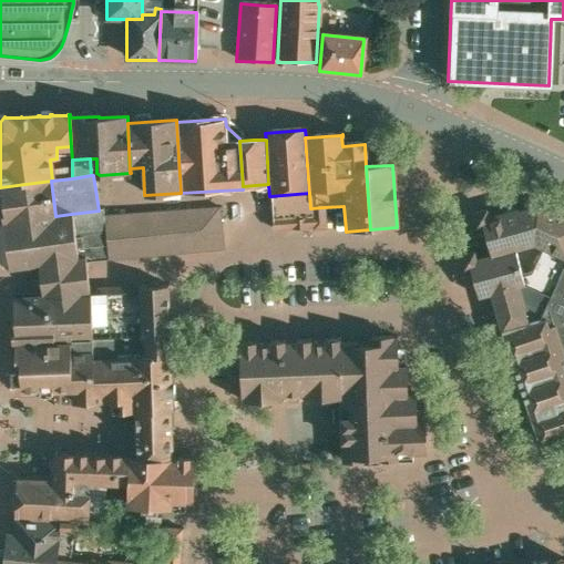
[(51,181),(0,187),(0,190),(0,197),(1,198),(2,202),(0,204),(1,207),(3,209),(6,223),(55,216),(51,181)]
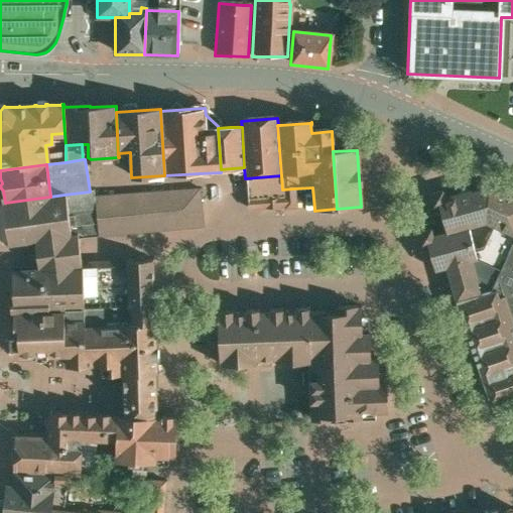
[(281,175),(245,178),(248,210),(266,209),(266,210),(278,209),(278,208),(283,208),(282,189),(281,175)]
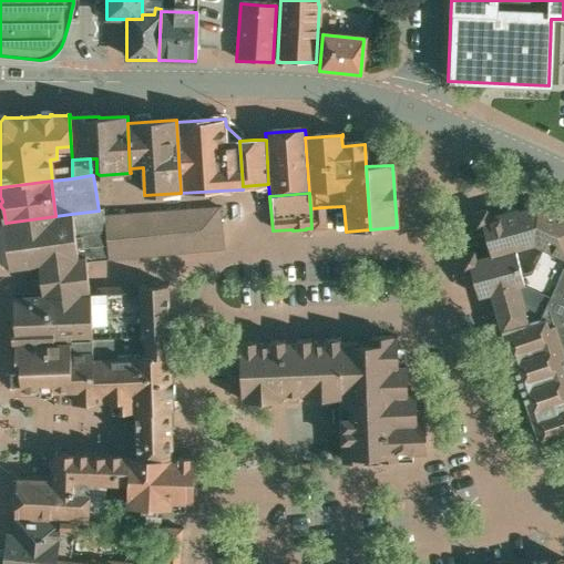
[(324,207),(310,208),(311,228),(311,232),(326,231),(324,207)]
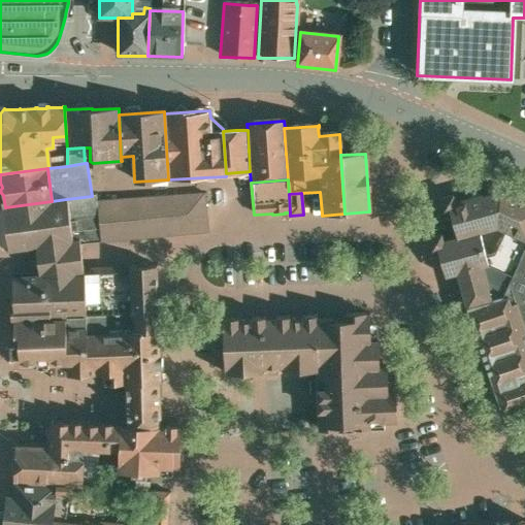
[(481,196),(454,203),(452,196),(438,200),(441,214),(449,211),(456,239),(443,242),(440,235),(426,239),(430,254),(437,252),(445,279),(456,275),(465,309),(501,299),(512,277),(487,266),(485,258),(479,234),(496,229),(503,233),(524,242),(524,204),(499,193),(482,198),(481,196)]
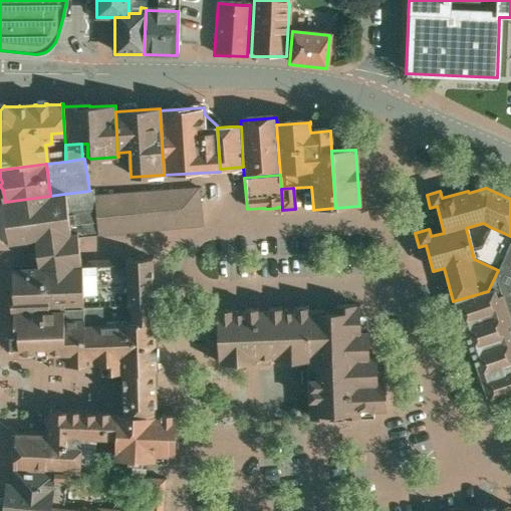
[(198,190),(93,197),(92,191),(89,191),(64,194),(70,235),(76,235),(77,239),(176,230),(175,218),(201,215),(198,190)]
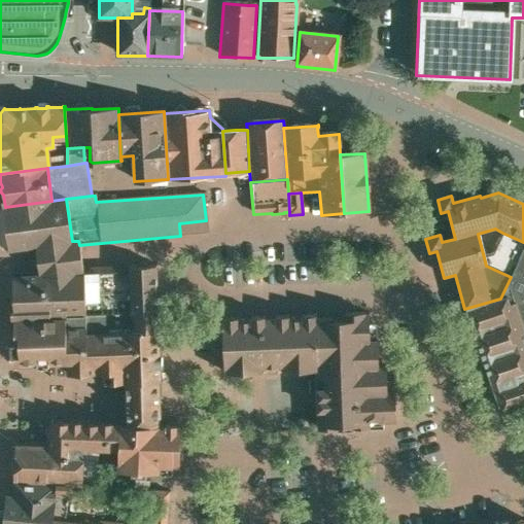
[(5,207),(4,207),(8,251),(35,248),(36,255),(40,258),(80,253),(79,245),(78,241),(72,241),(66,199),(5,207)]
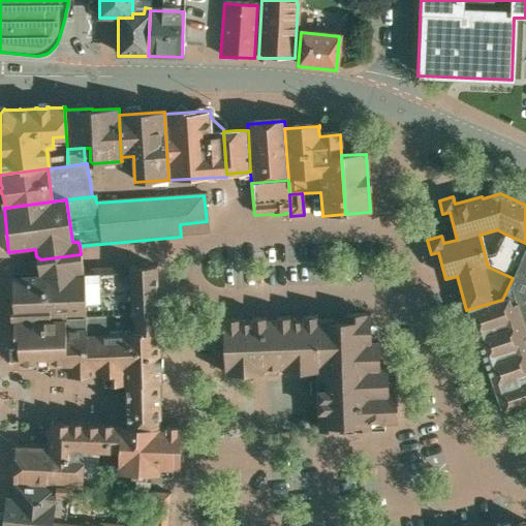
[(525,243),(504,234),(495,255),(486,258),(488,267),(513,278),(525,247),(525,243)]
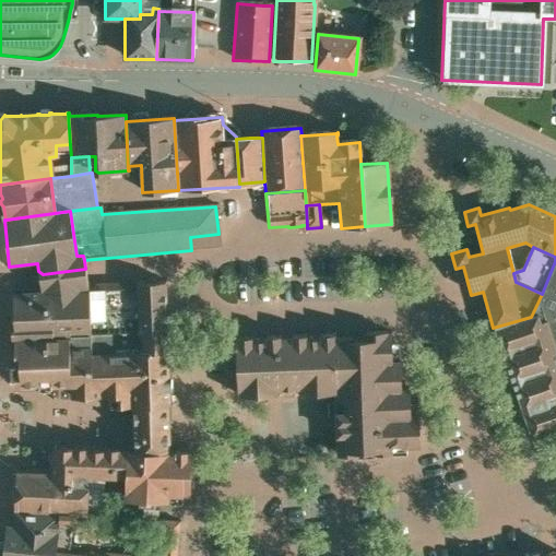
[(555,261),(542,294),(531,317),(493,328),(495,331),(494,334),(496,335),(496,336),(497,340),(496,342),(499,344),(500,347),(499,349),(500,349),(497,356),(500,358),(505,361),(504,361),(503,363),(506,364),(506,365),(507,368),(506,371),(508,373),(515,393),(516,393),(515,395),(517,398),(518,401),(517,404),(519,405),(519,406),(516,414),(519,415),(519,416),(523,418),(524,422),(525,422),(523,425),(527,426),(528,430),(527,433),(529,434),(529,435),(530,438),(551,433),(553,435),(554,432),(555,430),(555,261)]
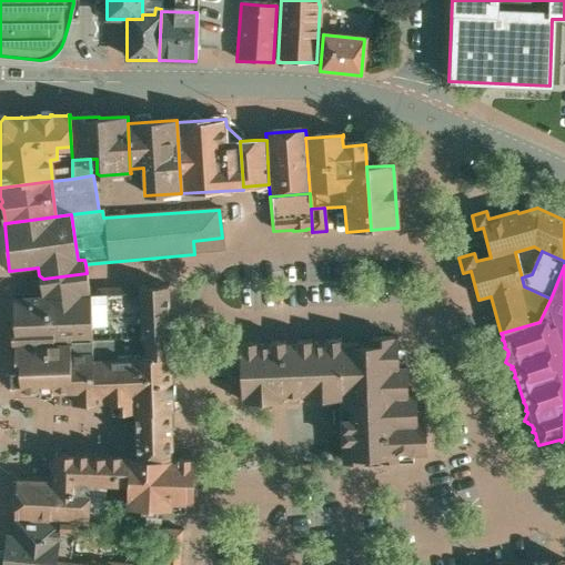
[(87,273),(43,279),(39,275),(41,286),(42,298),(89,295),(88,284),(87,273)]
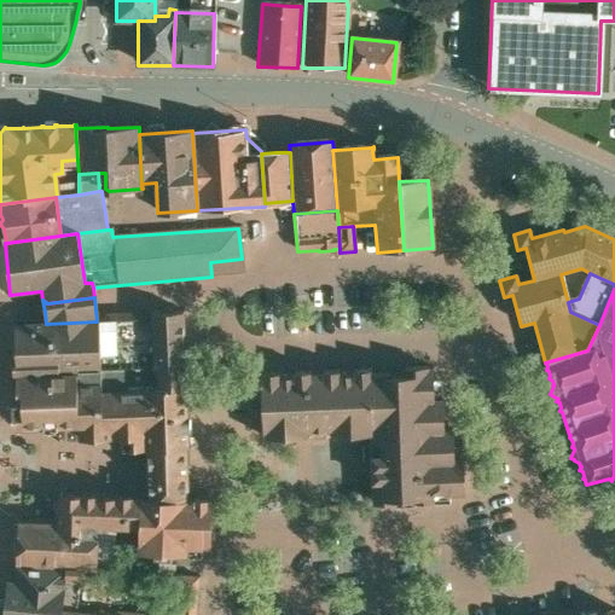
[(97,321),(46,324),(15,325),(16,376),(185,370),(183,313),(151,313),(151,314),(132,314),(128,319),(97,321)]
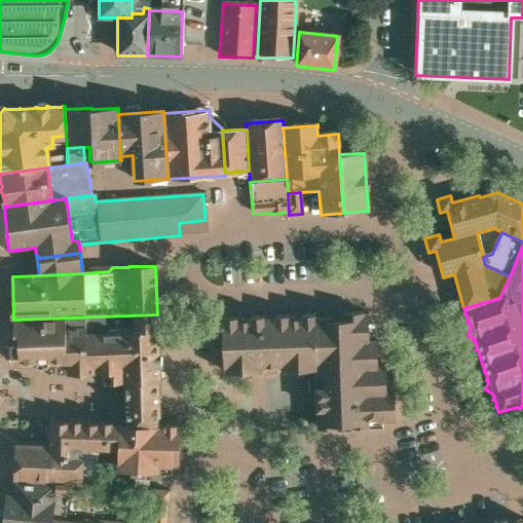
[(364,313),(342,314),(342,321),(332,322),(332,319),(314,320),(314,316),(314,315),(313,315),(315,370),(318,430),(336,428),(336,425),(351,424),(351,428),(368,427),(367,422),(394,421),(393,395),(385,395),(384,368),(377,368),(376,341),(368,342),(367,314),(364,315),(364,313)]
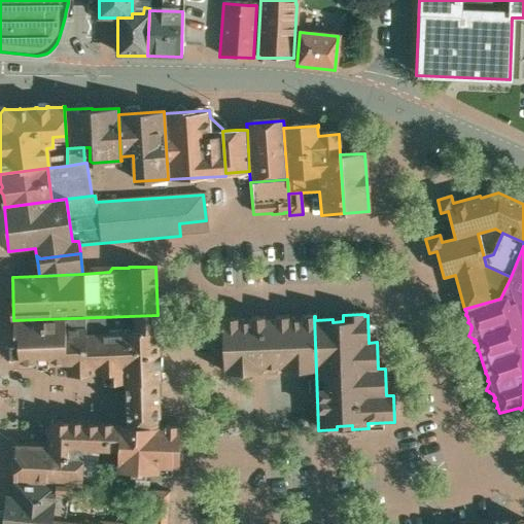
[(158,315),(13,320),(14,349),(12,349),(13,365),(66,363),(67,376),(103,375),(103,384),(125,383),(159,382),(160,382),(158,315)]
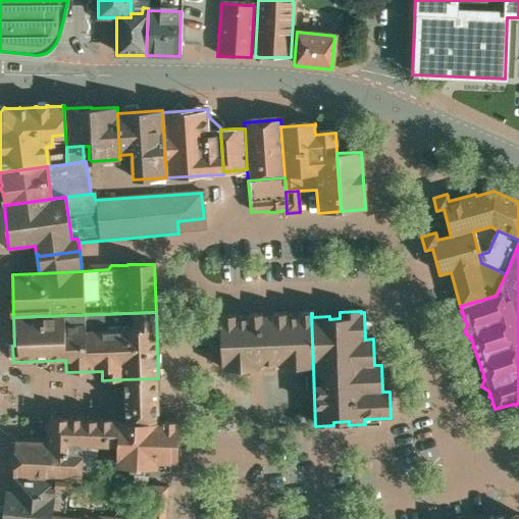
[(286,314),(272,314),(272,318),(261,318),(261,315),(248,315),(248,317),(235,317),(235,316),(221,316),(223,370),(261,369),(313,367),(311,313),(299,313),(299,315),(286,316),(286,314)]
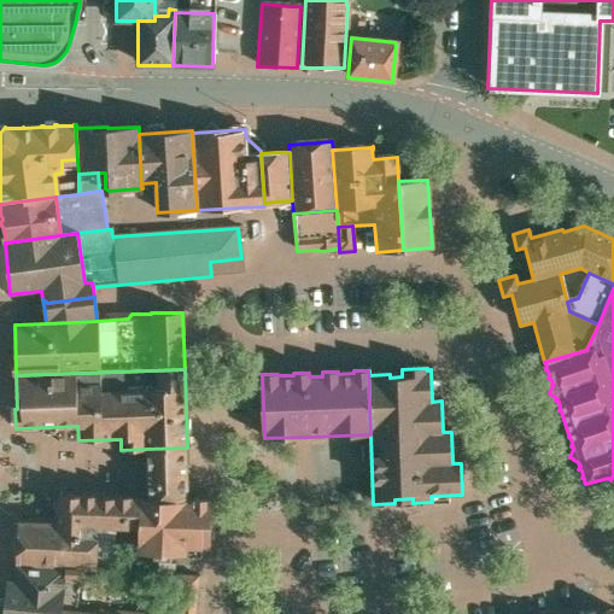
[(186,448),(146,449),(146,460),(146,471),(186,469),(186,458),(186,448)]
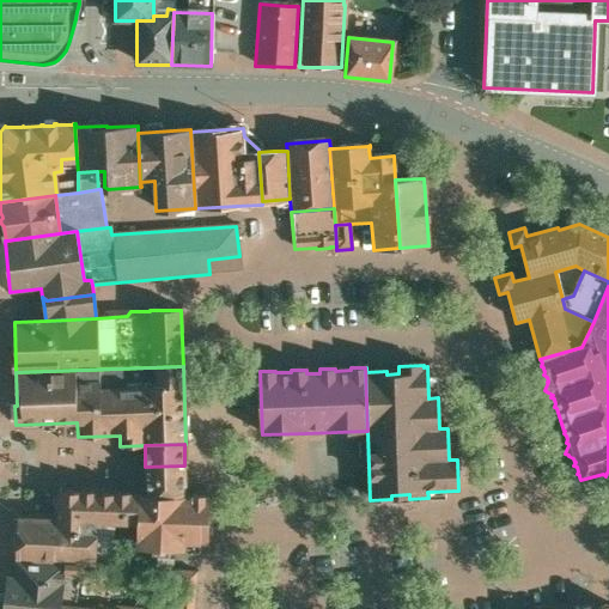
[(184,466),(145,467),(146,495),(183,497),(184,466)]
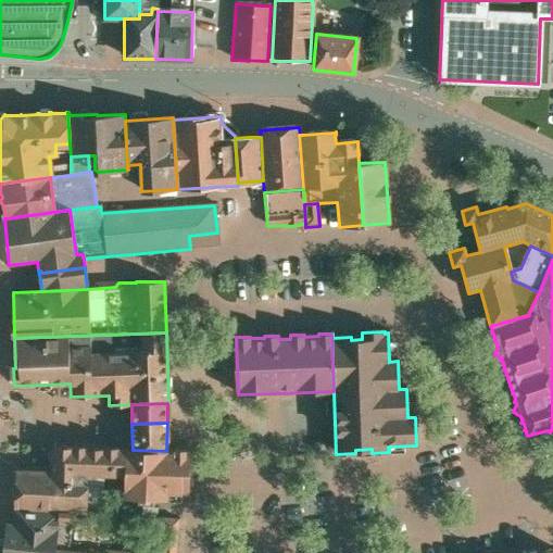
[(84,447),(74,445),(74,448),(52,447),(51,473),(16,472),(14,508),(70,513),(100,515),(101,475),(123,476),(126,476),(126,450),(114,449),(115,448),(104,448),(104,449),(84,448),(84,447)]
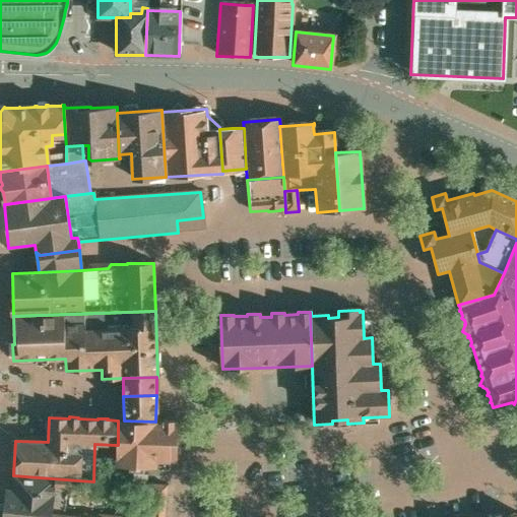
[(124,421),(118,421),(118,445),(115,445),(115,465),(128,465),(128,471),(141,472),(141,465),(154,466),(154,469),(167,469),(167,461),(175,461),(176,423),(155,422),(124,421)]
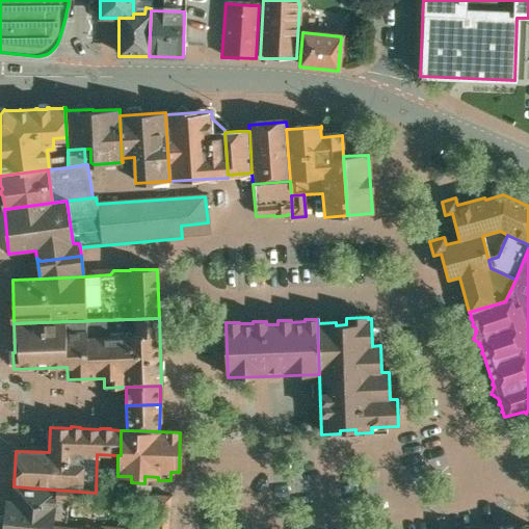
[(67,491),(14,486),(12,501),(5,500),(2,528),(87,528),(64,526),(67,491)]
